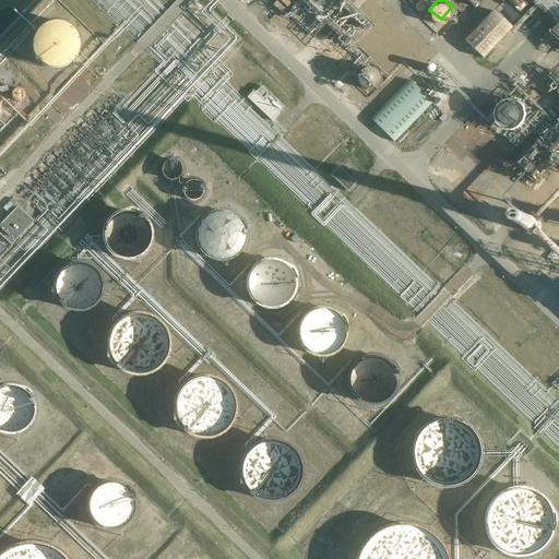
[(296,16),(301,23),(308,18),(302,11),(296,16)]
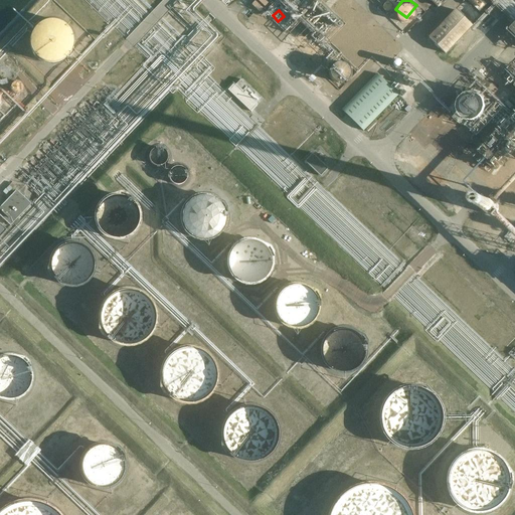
[(445,53),(471,25),(470,25),(455,10),(427,38),(435,44),(439,48),(445,53)]
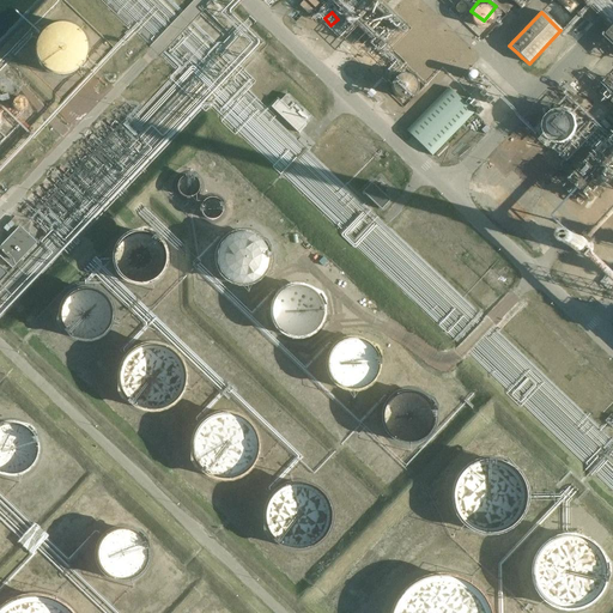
[(84,54),(85,49),(84,44),(83,40),(82,36),(78,31),(74,29),(71,26),(67,25),(61,24),(56,24),(53,25),(48,26),(43,30),(40,34),(37,37),(35,43),(35,48),(35,53),(36,58),(38,62),(41,66),(44,68),(48,71),(53,73),(58,74),(62,74),(67,73),(72,71),(77,67),(80,64),(83,59),(84,54)]
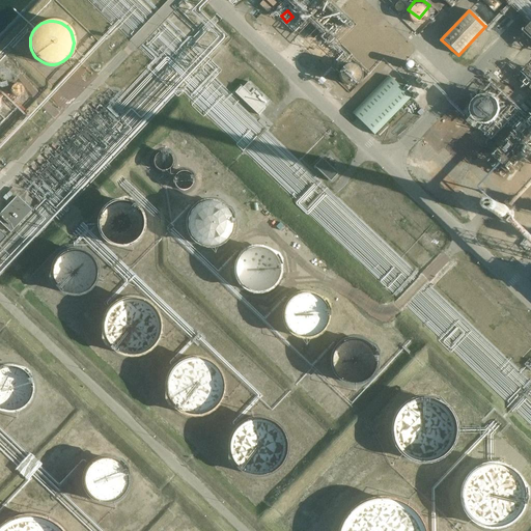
[(354,57),(348,64),(360,73),(365,65),(354,57)]
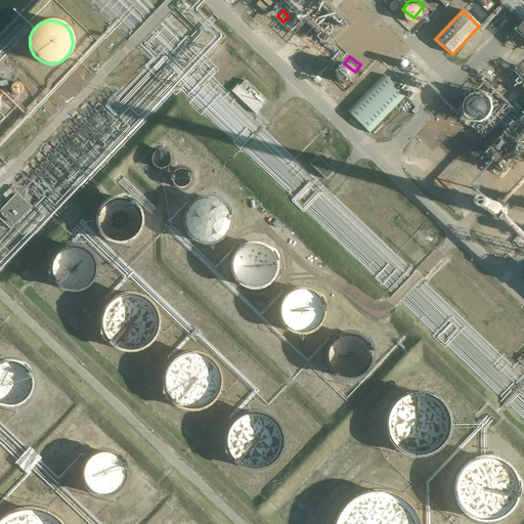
[(368,133),(404,96),(383,75),(347,112),(368,133)]
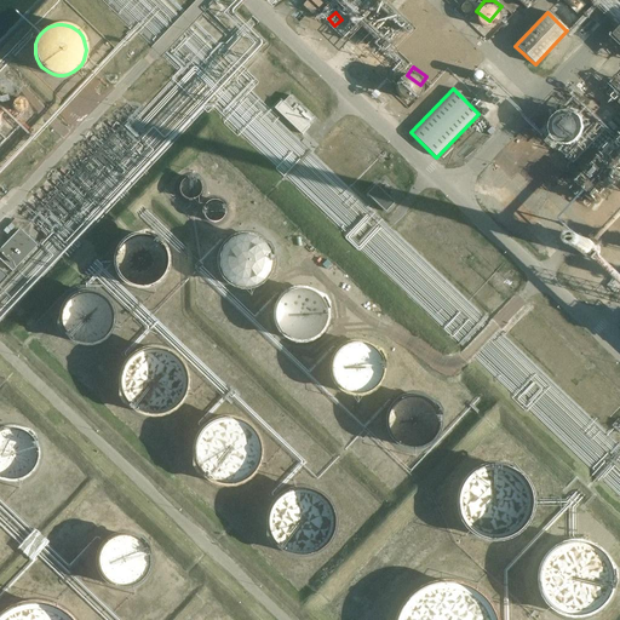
[(290,96),(282,103),(306,126),(314,119),(290,96)]
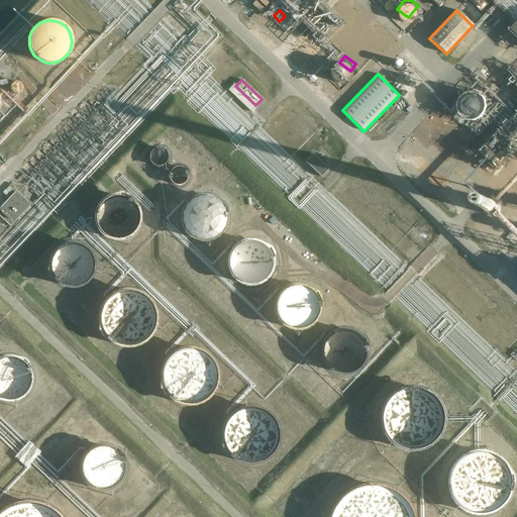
[(21,89),(21,87),(21,86),(20,84),(19,83),(16,82),(14,82),(12,83),(11,85),(10,87),(10,89),(11,91),(13,92),(15,93),(17,93),(19,91),(21,89)]
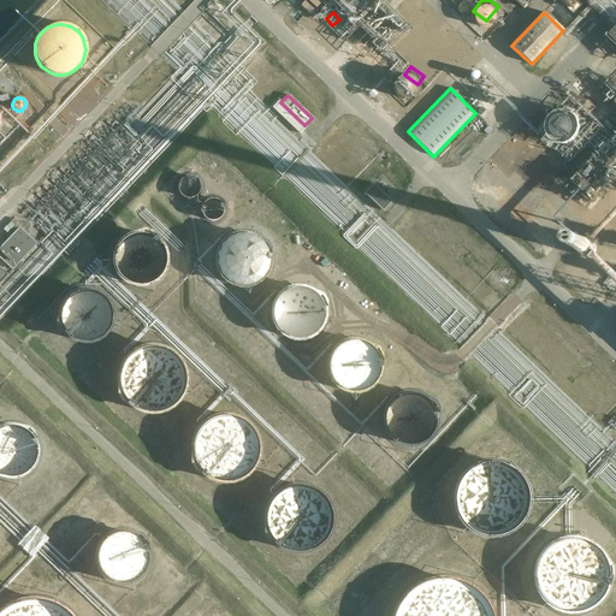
[(570,106),(555,114),(564,132),(581,123),(570,106)]
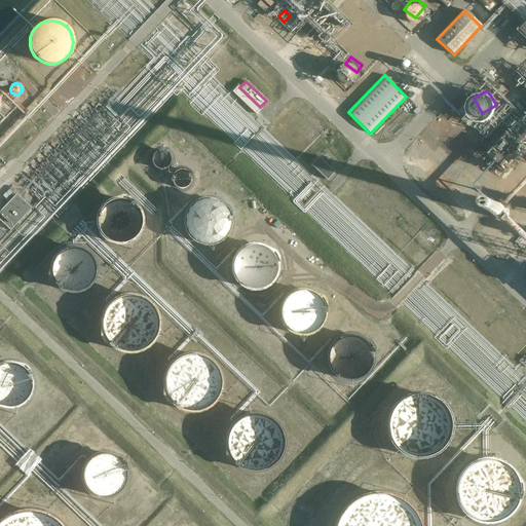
[(167,163),(167,160),(167,157),(165,154),(162,152),(159,151),(156,152),(153,154),(151,157),(151,160),(151,163),(152,164),(153,166),(156,168),(160,168),(163,167),(165,165),(167,163)]
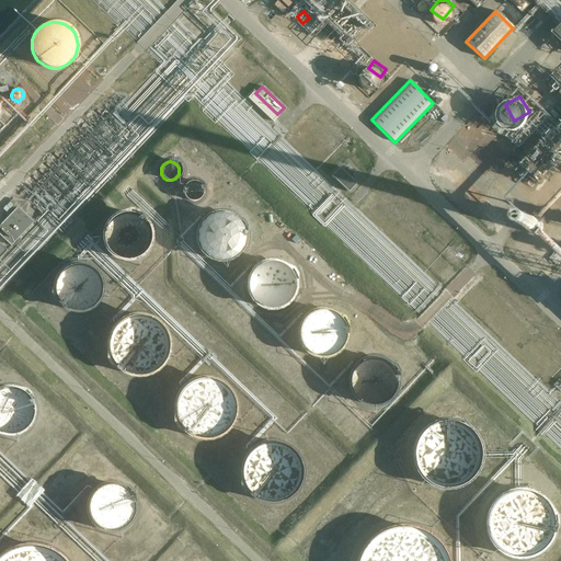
[(356,183),(340,168),(331,175),(348,192),(356,183)]
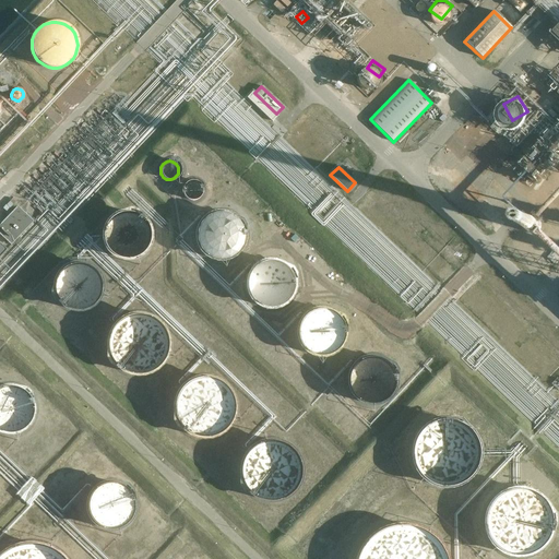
[(200,193),(201,190),(200,186),(199,183),(195,181),(192,180),(189,181),(187,181),(185,183),(182,186),(182,190),(182,193),(185,195),(187,198),(189,199),(191,199),(194,199),(197,198),(198,197),(200,193)]
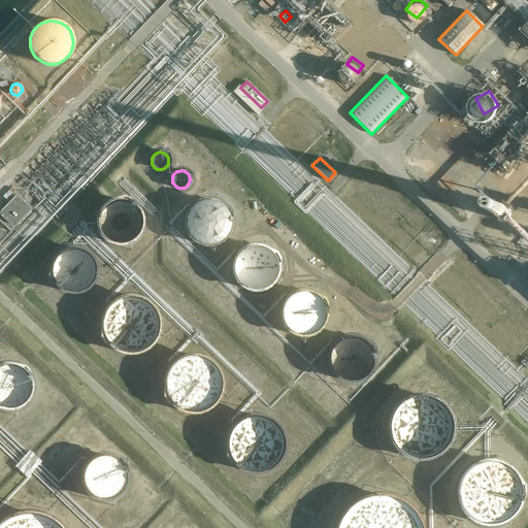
[(0,221),(8,229),(30,206),(19,197),(11,204),(9,202),(5,206),(7,208),(0,216),(0,221)]
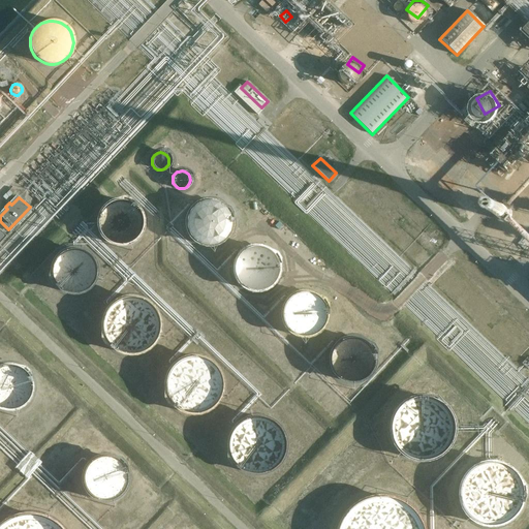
[(141,224),(142,220),(141,216),(139,211),(137,208),(134,205),(131,201),(128,199),(124,198),(119,197),(114,198),(111,199),(106,201),(103,205),(100,208),(98,211),(97,215),(96,219),(96,221),(97,223),(97,227),(99,231),(102,235),(105,238),(109,240),(113,242),(117,243),(121,243),(126,242),(131,239),(134,237),(137,232),(139,228),(141,224)]
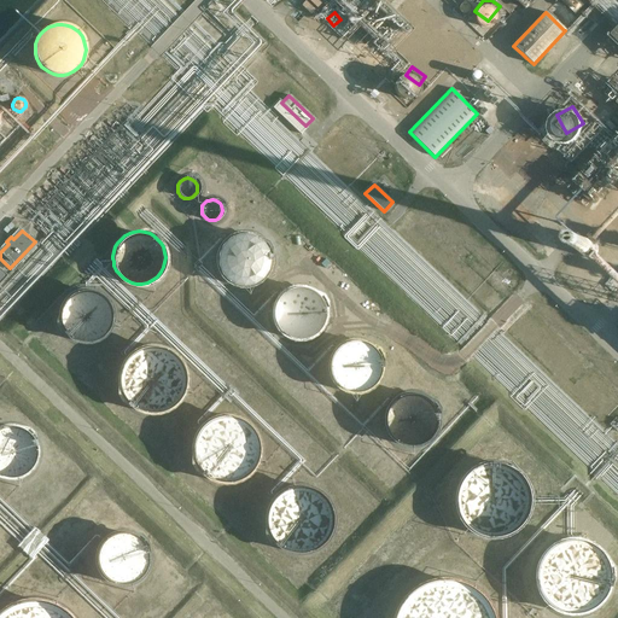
[(269,263),(270,258),(269,254),(268,250),(266,245),(263,240),(258,237),(255,234),(251,233),(245,232),(240,232),(234,233),(229,235),(226,239),(222,243),(220,246),(217,252),(216,257),(217,263),(219,267),(221,273),(223,277),(226,279),(231,283),(235,284),(242,285),(249,285),(254,284),(257,281),(262,278),(266,273),(268,269),(269,263)]
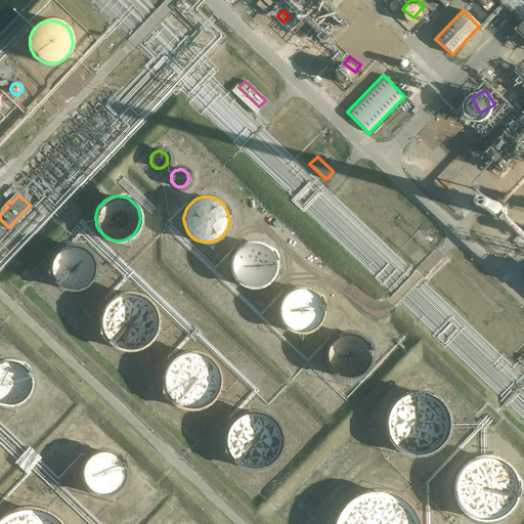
[(509,227),(518,219),(509,209),(499,217),(509,227)]
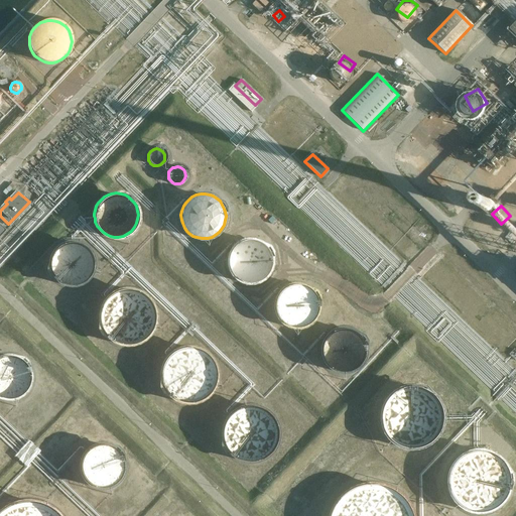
[(270,265),(271,260),(270,257),(269,252),(267,248),(264,245),(262,243),(258,240),(253,239),(249,238),(243,239),(240,240),(236,242),(233,244),(231,247),(228,251),(227,255),(226,260),(227,264),(228,269),(230,272),(233,276),(235,278),(239,280),(243,282),(248,282),(252,282),(256,281),(259,280),(264,276),(267,272),(269,269),(270,265)]
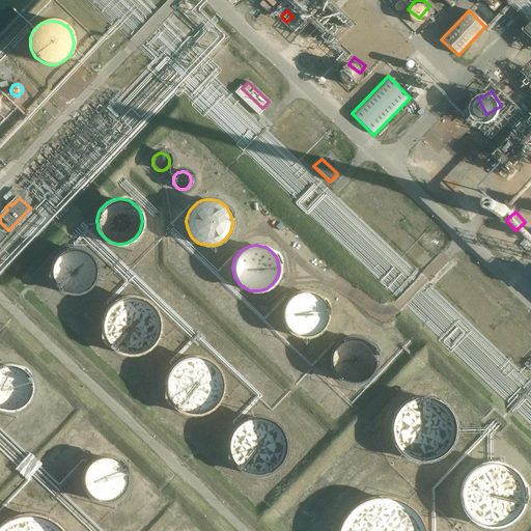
[(96,277),(96,273),(96,269),(95,264),(92,260),(90,257),(86,253),(82,251),(79,250),(74,250),(68,250),(65,251),(61,253),(58,256),(55,259),(53,263),(52,268),(51,272),(51,276),(52,280),(54,284),(57,288),(60,291),(64,294),(68,295),(73,296),(77,296),(82,295),(85,292),(89,289),(93,285),(94,282),(96,277)]
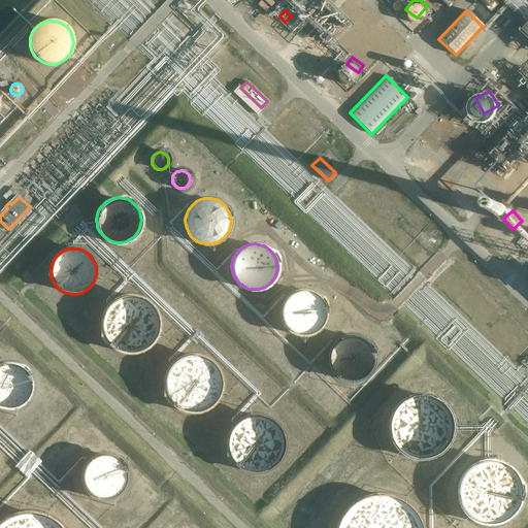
[(325,318),(326,312),(325,308),(324,304),(322,300),(320,297),(317,295),(312,292),(308,291),(303,290),(299,290),(295,292),(292,293),(287,296),(285,299),(283,303),(281,307),(281,312),(281,317),(282,321),(284,325),(287,329),(289,331),(293,333),(298,335),(302,335),(308,335),(311,334),(316,332),(319,330),(322,326),(324,322),(325,318)]
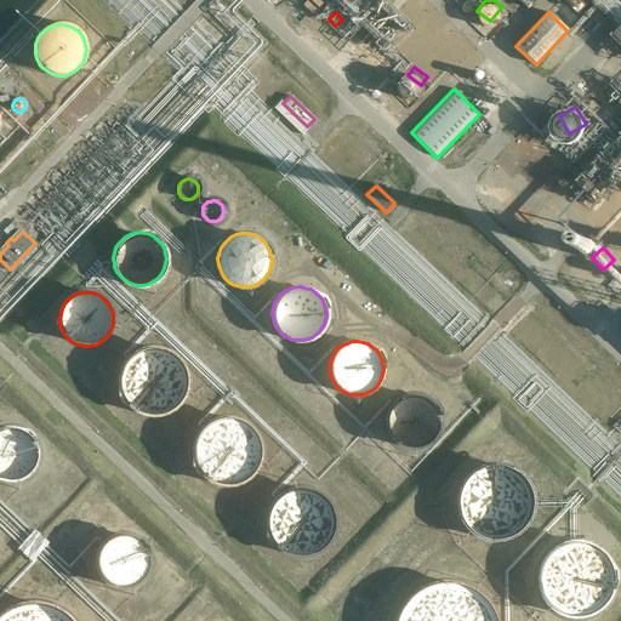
[(186,389),(186,382),(186,376),(183,370),(181,364),(177,359),(171,354),(166,352),(160,349),(154,349),(147,349),(142,351),(136,354),(130,358),(125,364),(123,369),(120,375),(120,381),(120,388),(123,394),(125,400),(129,405),(134,409),(138,412),(146,415),(152,415),(158,415),(164,414),(170,410),(176,406),(180,402),(183,396),(186,389)]
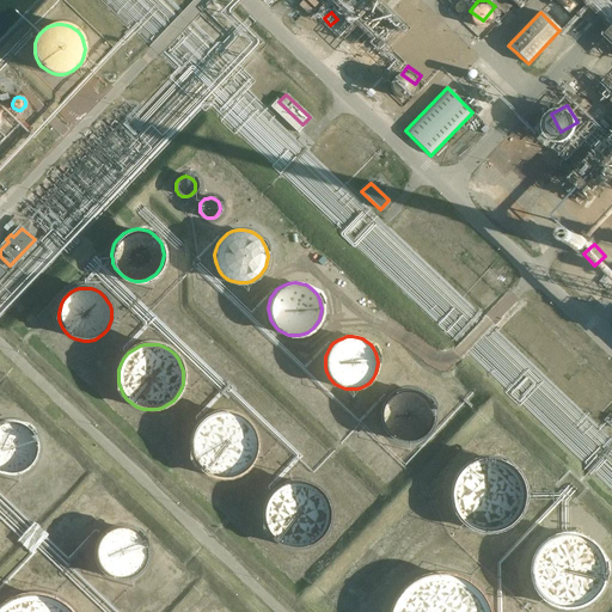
[(432,420),(433,415),(432,410),(430,404),(428,399),(424,396),(421,393),(416,390),(411,389),(405,389),(401,389),(396,390),(392,392),(389,395),(385,398),(381,404),(380,409),(379,414),(380,418),(381,423),(383,428),(386,433),(390,436),(395,439),(399,440),(404,441),(409,441),(415,439),(421,436),(424,433),(428,429),(430,424),(432,420)]
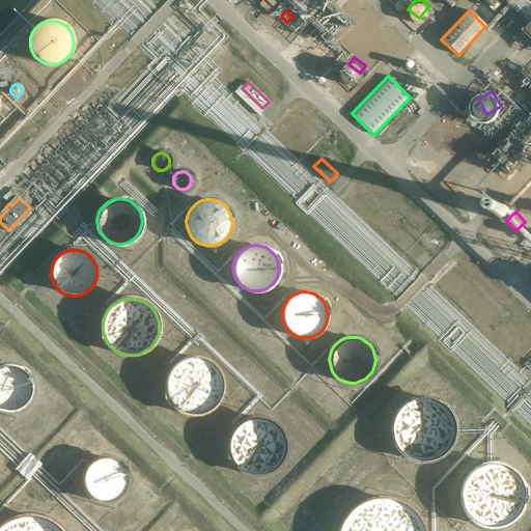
[(221,389),(222,384),(221,378),(219,372),(217,368),(214,364),(211,361),(205,358),(199,356),(194,356),(189,356),(183,357),(178,360),(174,363),(170,367),(167,372),(166,378),(165,383),(165,388),(167,393),(169,398),(172,402),(176,407),(182,410),(186,411),(192,412),(198,412),(203,410),(210,408),(213,404),(217,399),(219,395),(221,389)]
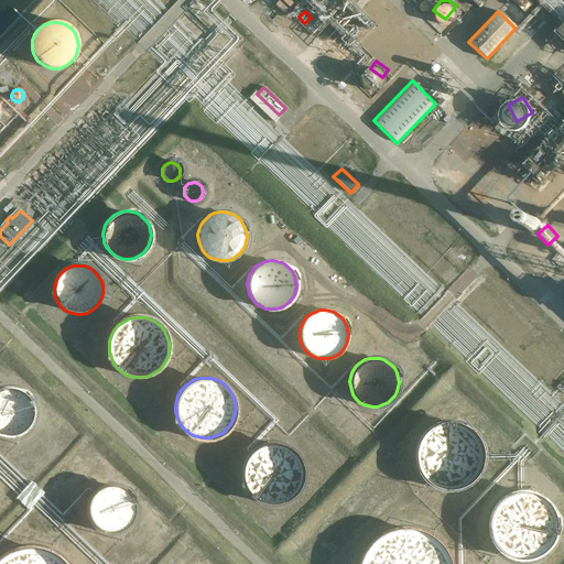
[(31,416),(31,412),(31,409),(30,404),(28,401),(25,398),(22,394),(19,392),(14,390),(10,390),(6,390),(2,391),(0,391),(0,432),(2,434),(8,434),(11,434),(15,434),(18,433),(21,431),(24,429),(26,425),(29,422),(31,416)]
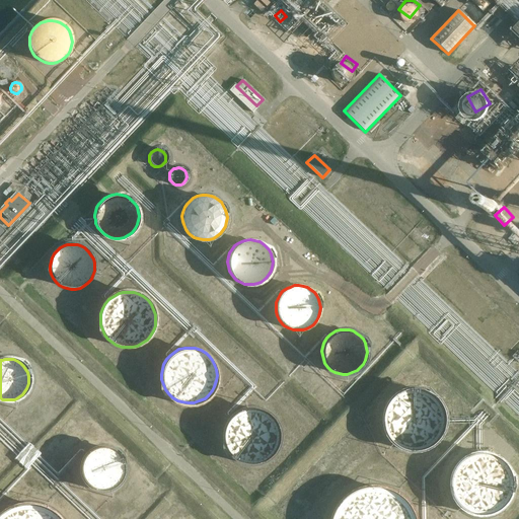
[(444,425),(445,419),(444,413),(443,408),(440,401),(436,396),(433,394),(430,391),(425,389),(420,387),(414,387),(408,387),(401,389),(396,391),(392,395),(388,399),(385,404),(383,411),(382,418),(382,424),(384,429),(386,435),(390,439),(394,443),(399,446),(405,448),(412,449),(418,449),(424,448),(430,445),(435,441),(439,436),(442,431),(444,425)]
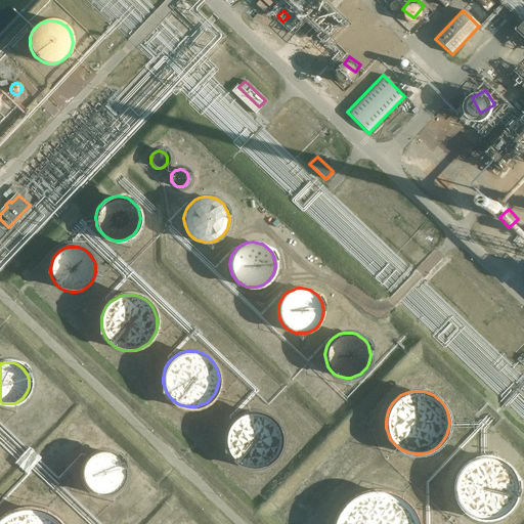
[(282,445),(282,440),(282,435),(280,430),(278,426),(274,421),(271,418),(267,416),(261,413),(256,412),(250,412),(245,413),(239,417),(235,420),(231,424),(229,429),(227,434),(226,440),(227,444),(228,450),(230,454),(233,459),(237,463),(242,466),(249,468),(253,468),(259,468),(264,467),(269,464),(274,461),(277,455),(280,451),(282,445)]
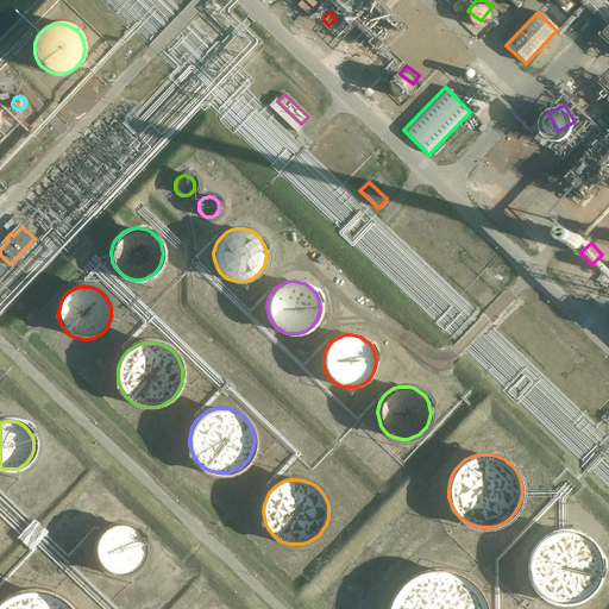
[(142,556),(142,551),(142,547),(140,541),(138,538),(136,534),(132,532),(127,528),(123,527),(118,527),(114,527),(110,528),(106,529),(101,533),(99,537),(96,541),(94,545),(94,550),(94,554),(95,559),(98,564),(100,567),(104,571),(108,573),(113,575),(117,575),(124,575),(127,573),(132,571),(135,569),(138,564),(140,560),(142,556)]
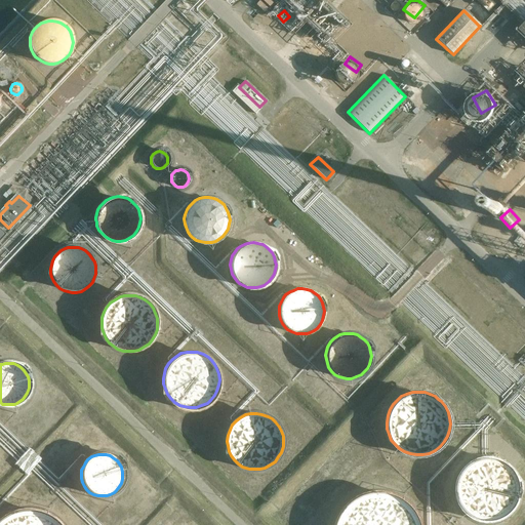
[(517,496),(517,490),(517,483),(515,478),(513,474),(509,469),(505,465),(498,461),(495,459),(491,458),(486,458),(479,458),(474,460),(468,463),(463,467),(459,472),(456,477),(454,483),(453,489),(454,495),(455,500),(457,507),(461,512),(466,515),(469,517),(472,519),(478,521),(484,522),(490,522),(495,520),(501,518),(507,514),(512,509),(515,502),(517,496)]
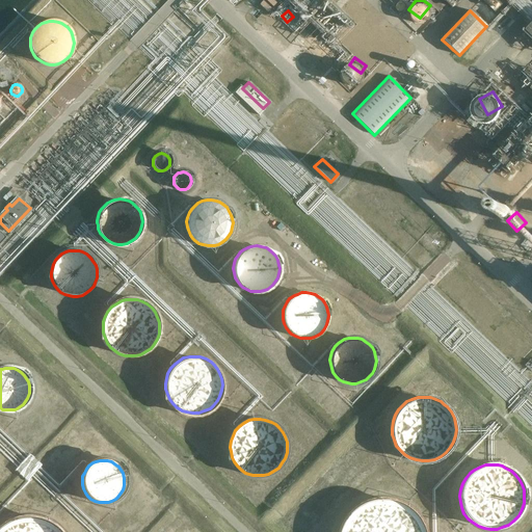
[(425,531),(424,527),(422,523),(420,519),(418,515),(415,512),(411,509),(407,506),(400,502),(393,500),(390,499),(383,498),(375,499),(367,501),(363,503),(358,505),(352,510),(347,515),(344,521),(342,524),(339,531),(425,531)]
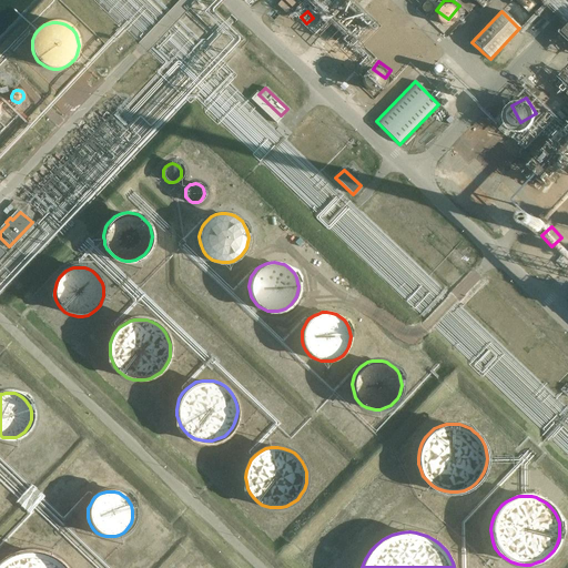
[(70,567),(67,564),(62,560),(59,558),(52,554),(48,551),(43,550),(39,550),(33,549),(24,550),(16,553),(10,555),(7,557),(3,559),(0,561),(0,567),(70,567)]
